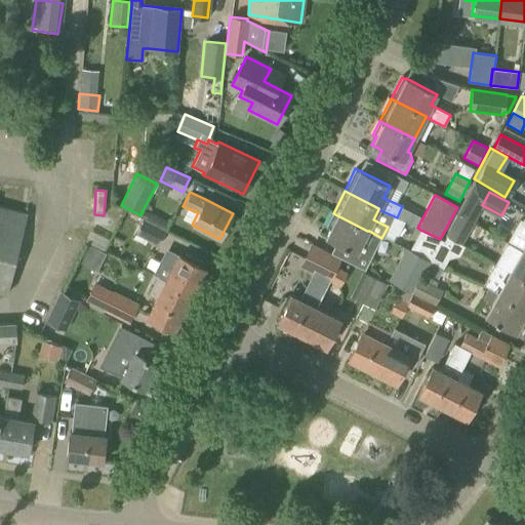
[(457,214),(472,223),(478,212),(462,204),(457,214)]
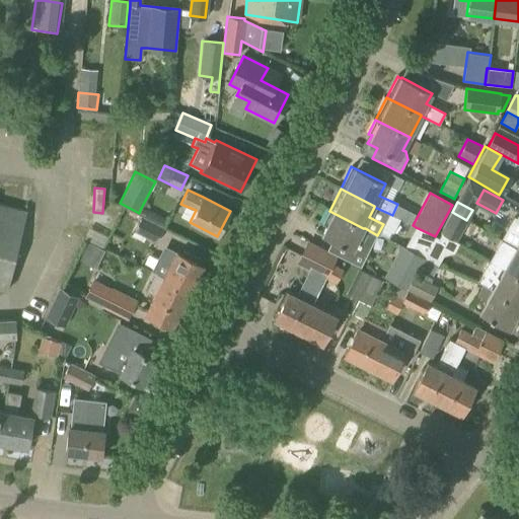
[(0,288),(6,290),(25,211),(0,205),(0,288)]
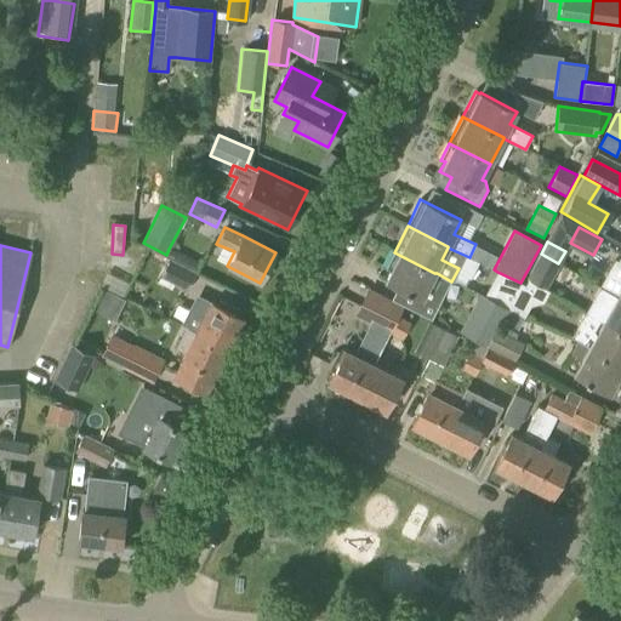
[(166,255),(165,257),(194,272),(198,263),(169,249),(166,255)]
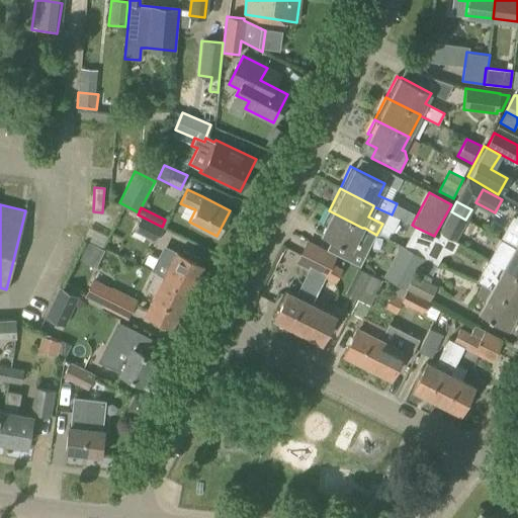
[(360,267),(370,247),(357,241),(364,228),(362,228),(329,210),(322,224),(325,226),(321,234),(330,239),(325,249),(337,255),(360,267)]
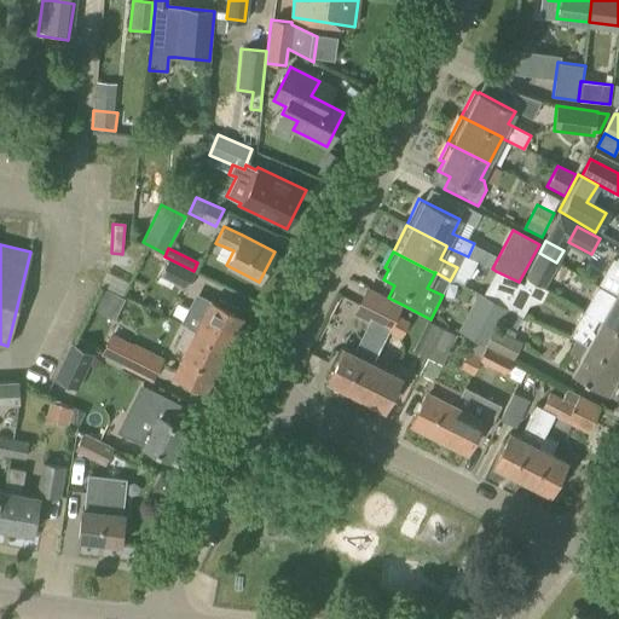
[(550,275),(556,262),(539,253),(533,265),(550,275)]
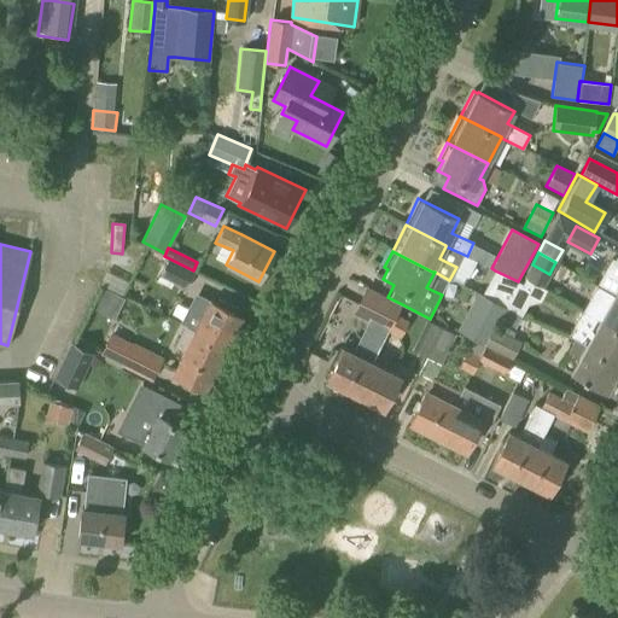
[(184,291),(193,272),(167,258),(157,277),(184,291)]
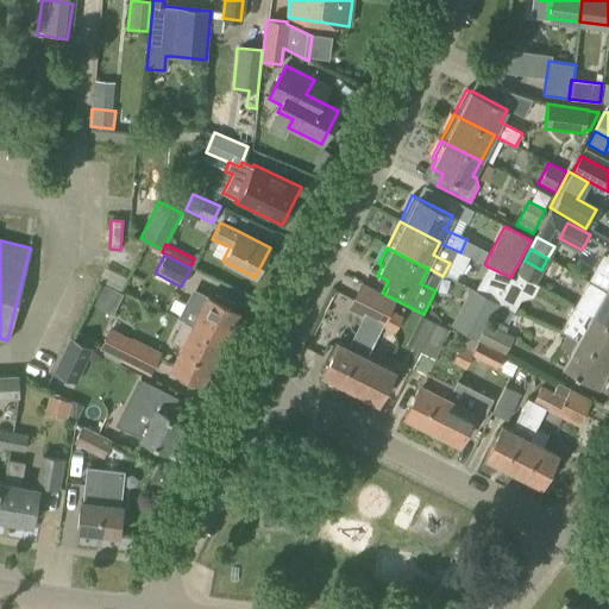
[(588,281),(608,293),(608,258),(602,255),(588,281)]
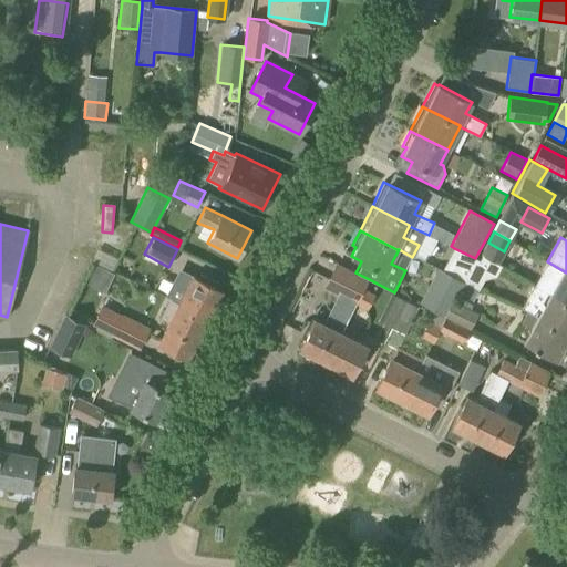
[(475,258),(454,248),(442,270),(437,267),(436,269),(464,282),(466,277),(476,259),(475,258)]
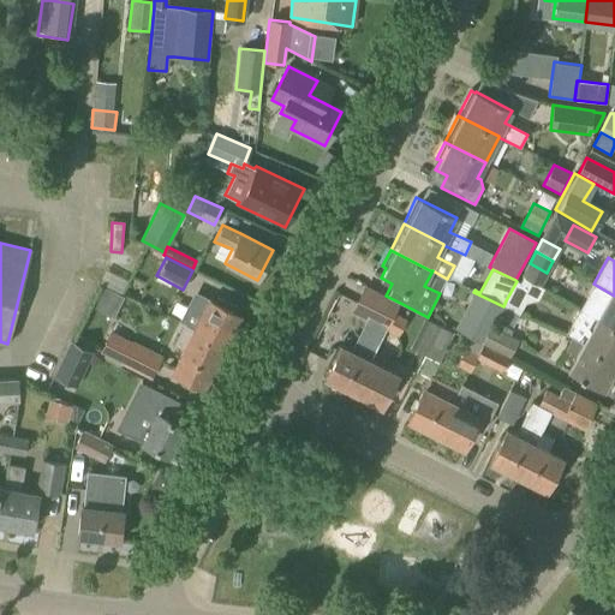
[(614,328),(614,296),(593,284),(579,309),(614,328)]
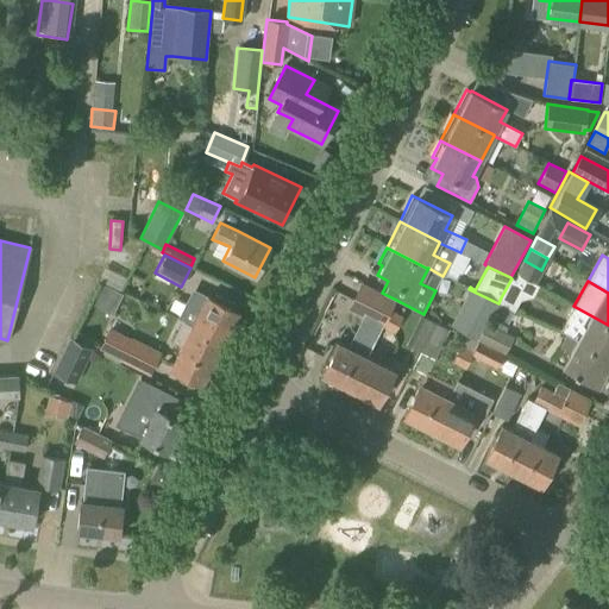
[(382,293),(360,283),(346,311),(362,318),(381,327),(390,309),(391,311),(396,300),(382,293)]
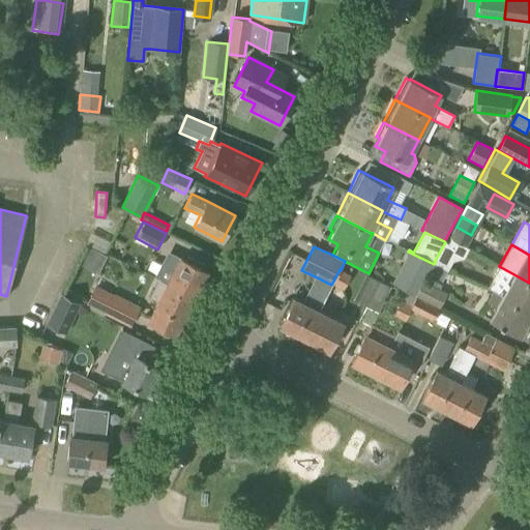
[(416,297),(424,281),(428,274),(428,275),(434,264),(408,252),(399,270),(422,282),(415,297),(416,297)]
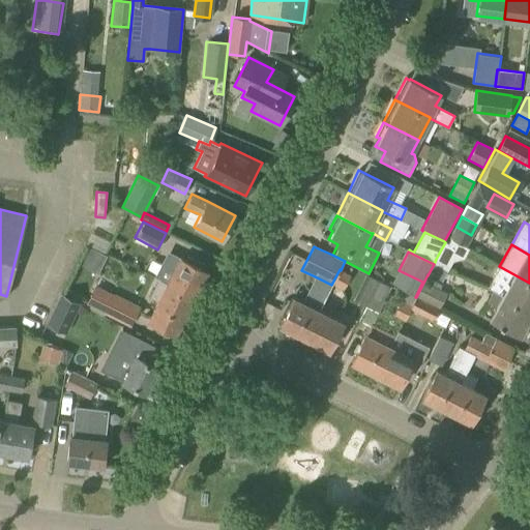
[(179,259),(168,254),(155,278),(158,280),(194,297),(207,271),(204,269),(206,265),(187,257),(185,260),(179,258),(179,259)]
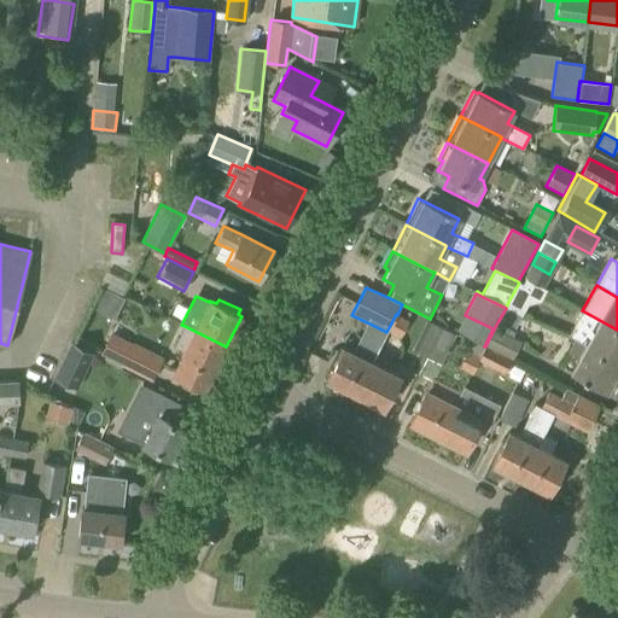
[(514,330),(524,312),(508,302),(506,308),(499,321),(514,330)]
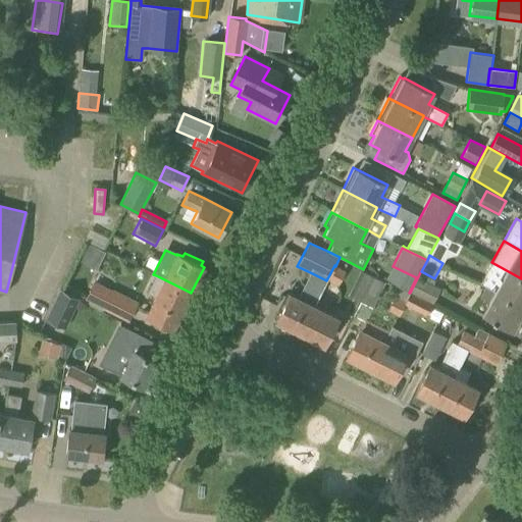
[(521,307),(521,278),(491,262),(479,283),(485,286),(494,292),(521,307)]
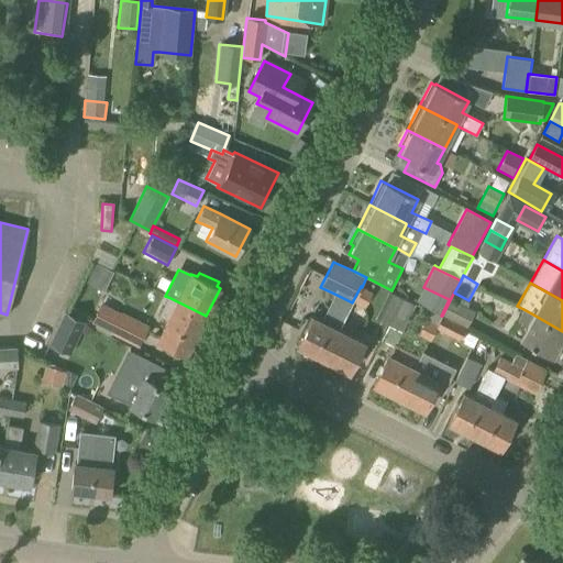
[(373,293),(362,287),(361,286),(352,302),(365,309),(373,293)]
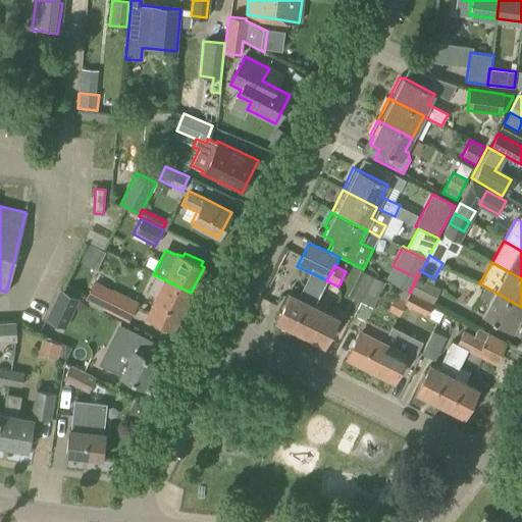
[(359,301),(371,275),(360,270),(348,296),(359,301)]
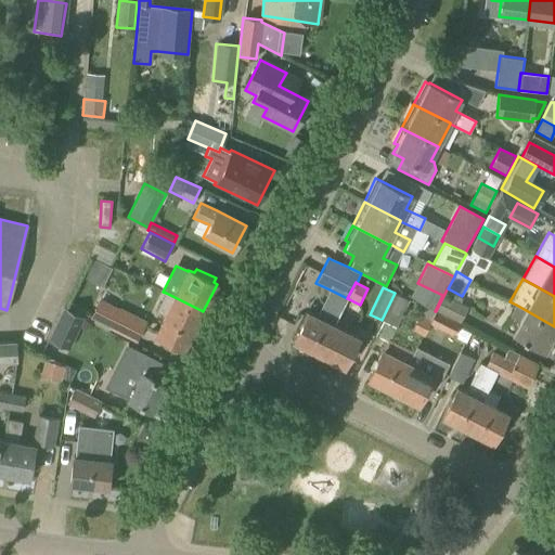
[(334,325),(347,298),(330,289),(317,317),(307,312),(293,341),(319,355),(333,325),(334,325)]
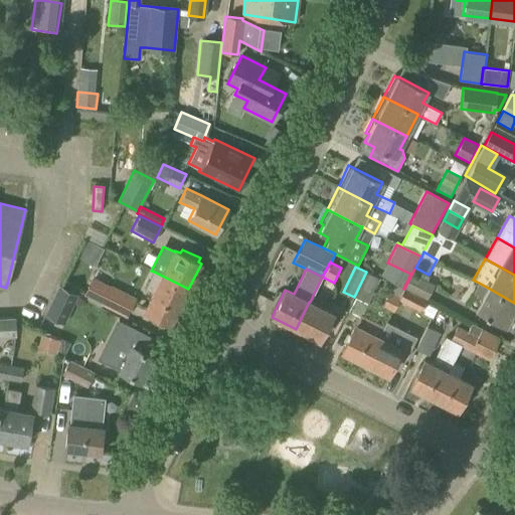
[(188,289),(154,272),(146,289),(153,293),(144,311),(170,324),(172,322),(175,323),(180,313),(177,312),(188,289)]
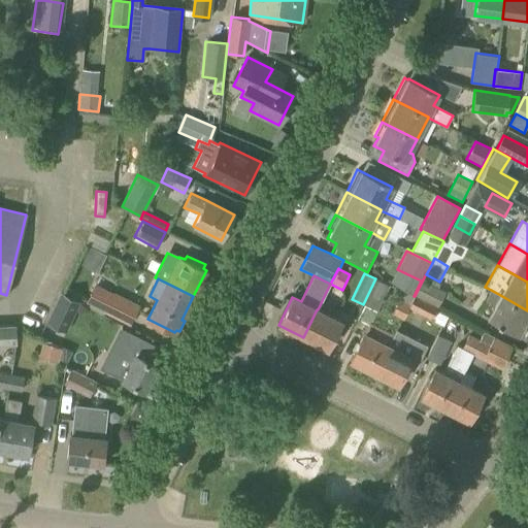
[(375,278),(363,304),(377,311),(390,286),(375,278)]
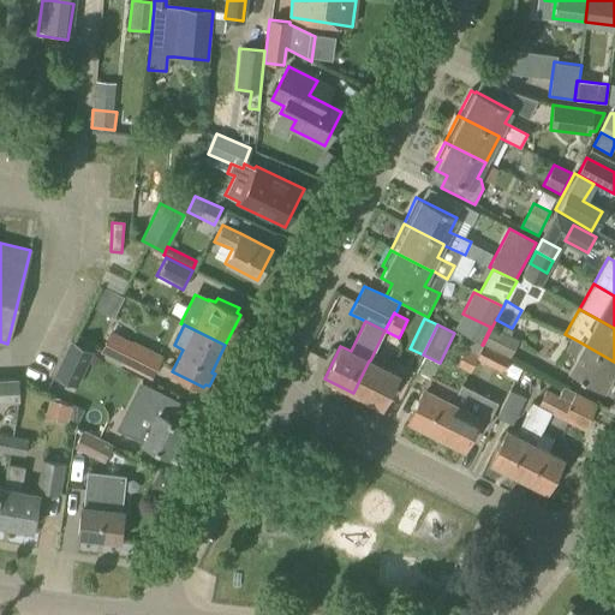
[(493,326),(483,345),(499,353),(509,358),(519,340),(493,326)]
